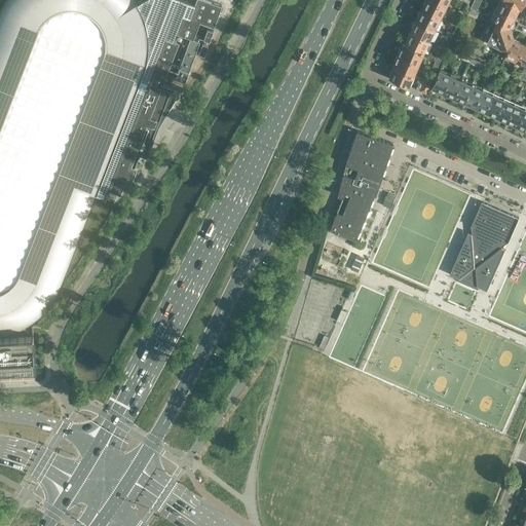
[(60,289),(96,193),(104,196),(108,186),(107,186),(164,36),(168,37),(172,30),(178,12),(190,16),(194,3),(187,0),(140,0),(137,2),(135,0),(5,0),(2,5),(0,10),(0,336),(3,336),(13,333),(24,329),(33,323),(41,315),(48,307),(54,299),(60,289)]
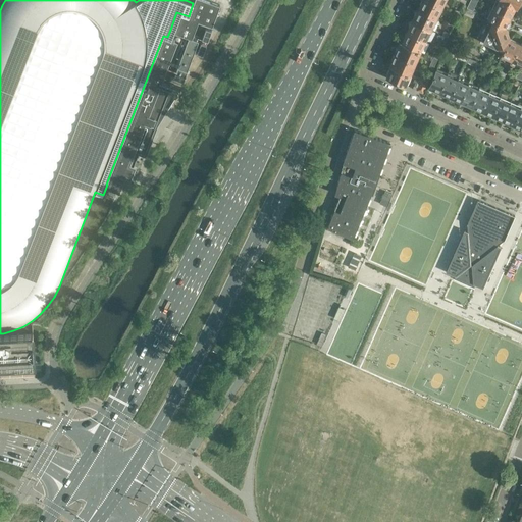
[(176,12),(170,30),(181,35),(167,74),(184,81),(198,40),(192,38),(198,20),(212,25),(220,4),(207,0),(194,0),(193,3),(189,16),(176,12)]
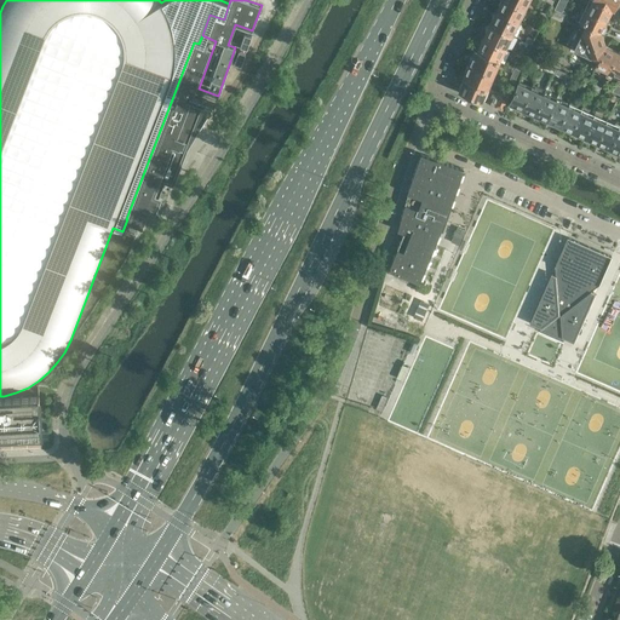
[(500,6),(498,11),(520,22),(526,9),(506,0),(500,0),(499,5),(500,6)]
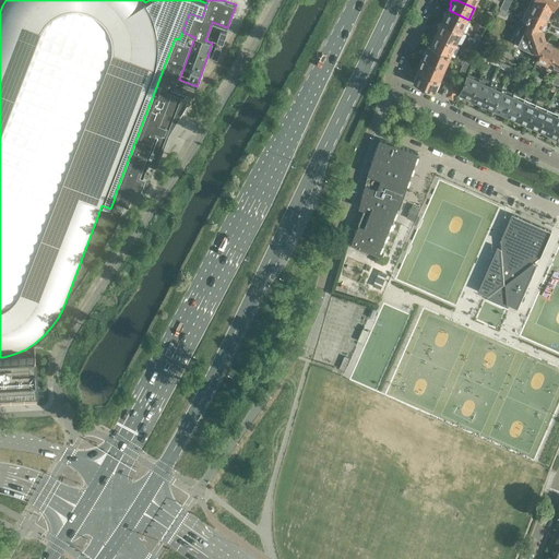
[(511,0),(503,0),(499,8),(507,11),(511,0)]
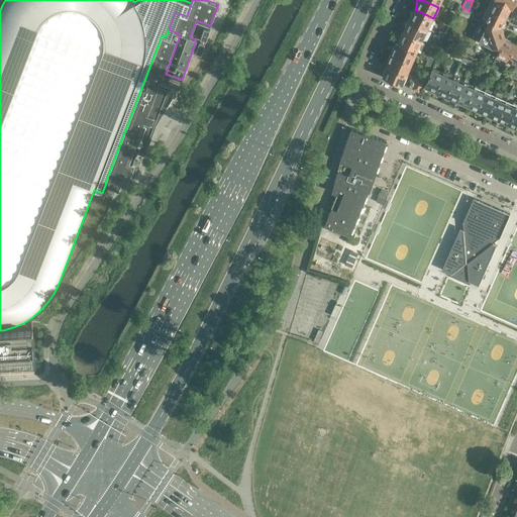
[(498,0),(491,0),(488,7),(505,15),(509,6),(511,7),(511,6),(498,0)]
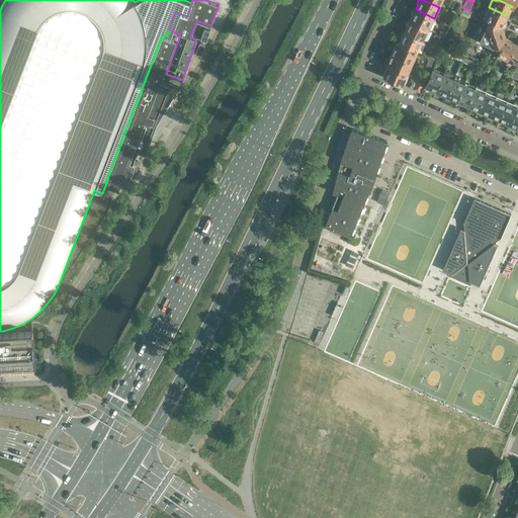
[(485,18),(489,20),(490,20),(501,25),(506,15),(489,7),(484,17),(485,18)]
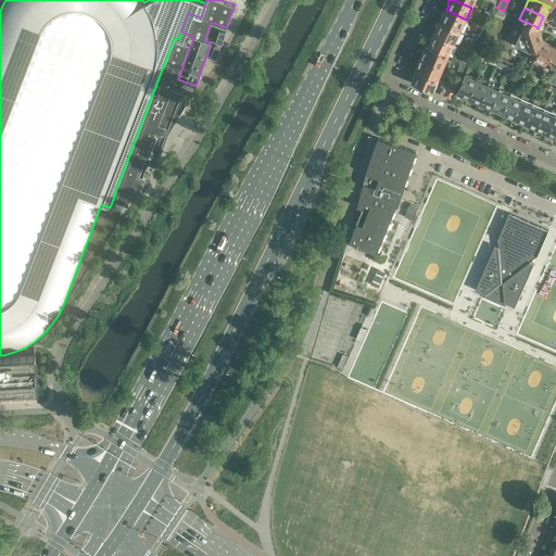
[(506,13),(497,9),(494,15),(503,20),(506,13)]
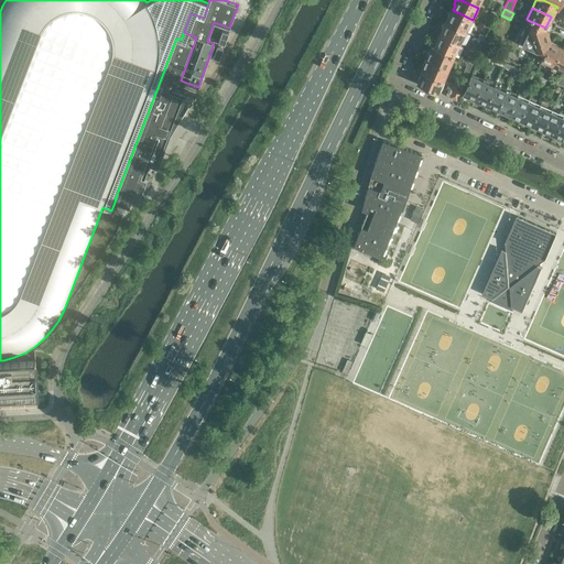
[(449,18),(446,22),(466,32),(473,20),(453,10),(452,11),(451,12),(448,15),(449,18)]
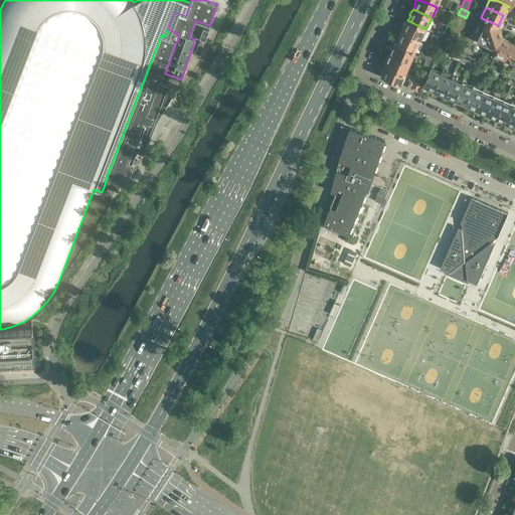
[(404,27),(402,31),(420,39),(425,29),(407,20),(407,21),(405,21),(403,25),(404,27)]
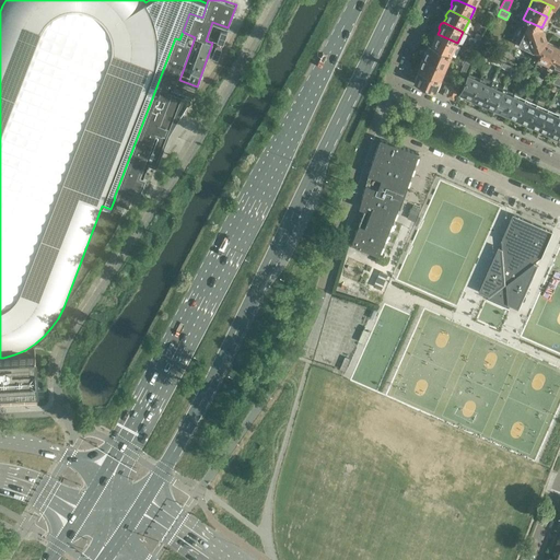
[(541,27),(529,22),(528,22),(518,44),(539,55),(537,59),(538,59),(540,55),(547,42),(546,42),(541,28),(541,27)]
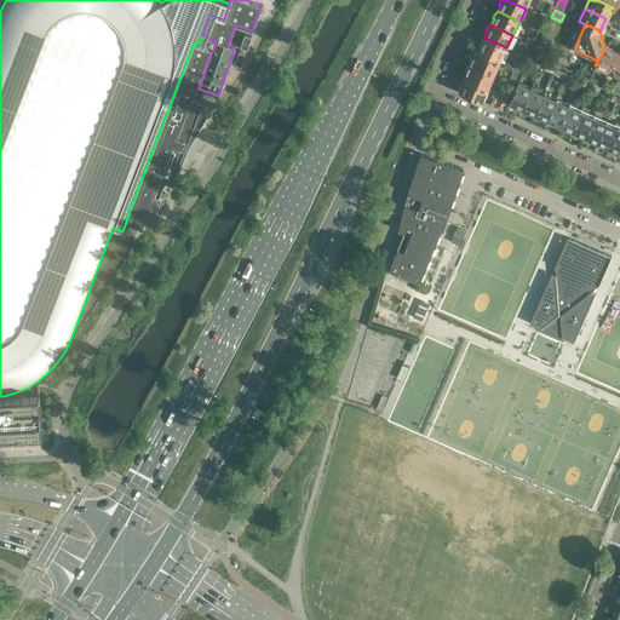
[(481,45),(478,50),(500,59),(506,47),(484,38),(483,39),(482,39),(480,44),(481,45)]
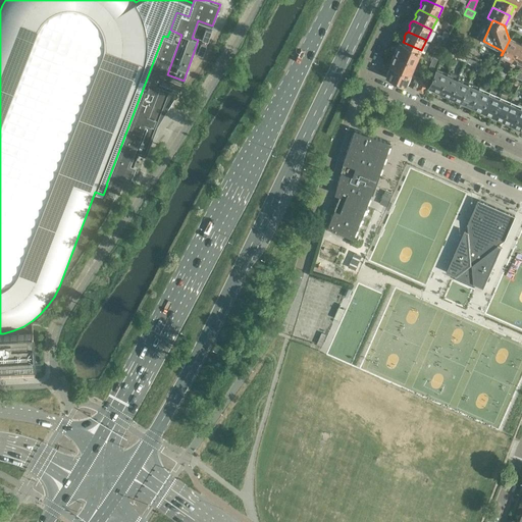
[(106,185),(107,185),(118,190),(124,173),(129,175),(139,152),(145,154),(164,104),(167,105),(169,102),(171,97),(167,96),(171,86),(160,82),(175,40),(167,37),(163,36),(106,185)]
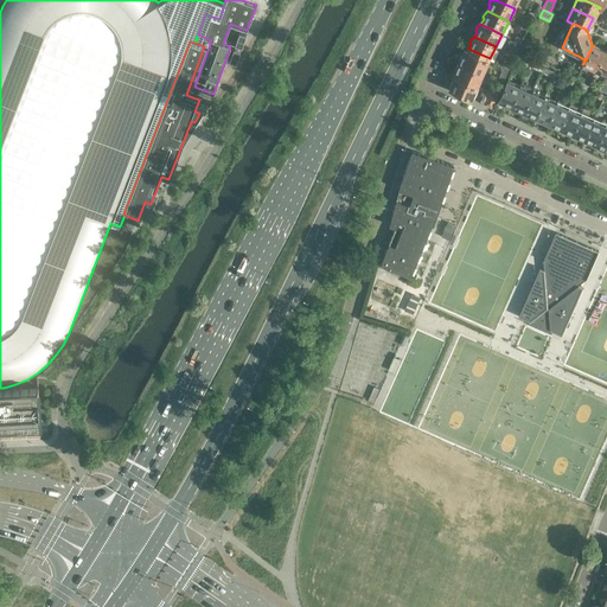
[(586,59),(583,64),(595,70),(605,51),(593,45),(586,59)]
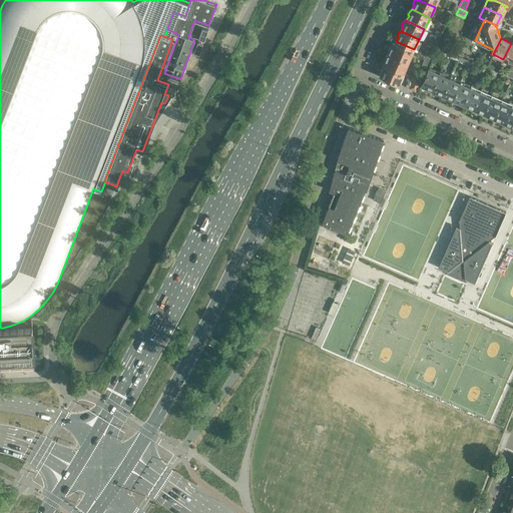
[(390,51),(389,52),(409,61),(414,49),(396,41),(395,42),(394,41),(392,46),(390,46),(389,50),(390,51)]
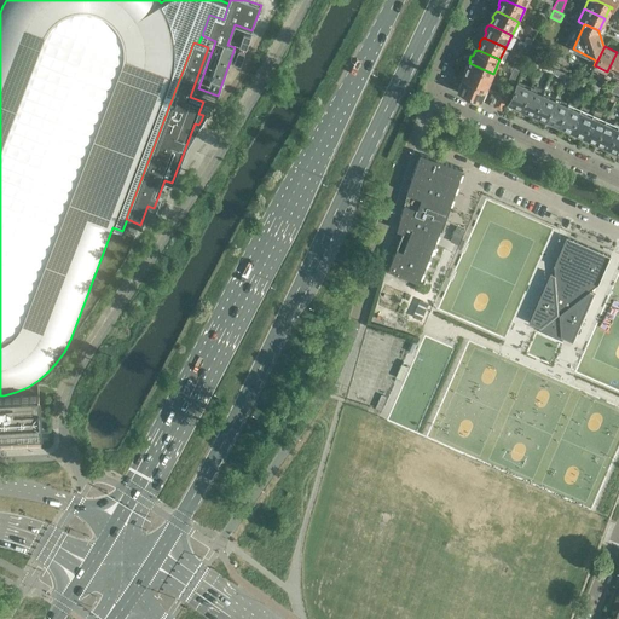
[(618,53),(617,52),(607,71),(618,77),(618,75),(618,53)]
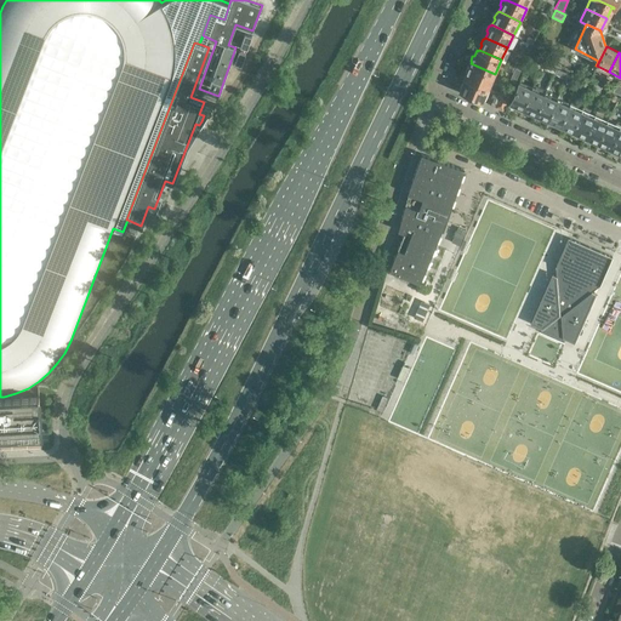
[(465,77),(467,78),(489,87),(495,74),(471,63),(469,66),(468,66),(466,69),(467,70),(465,77)]
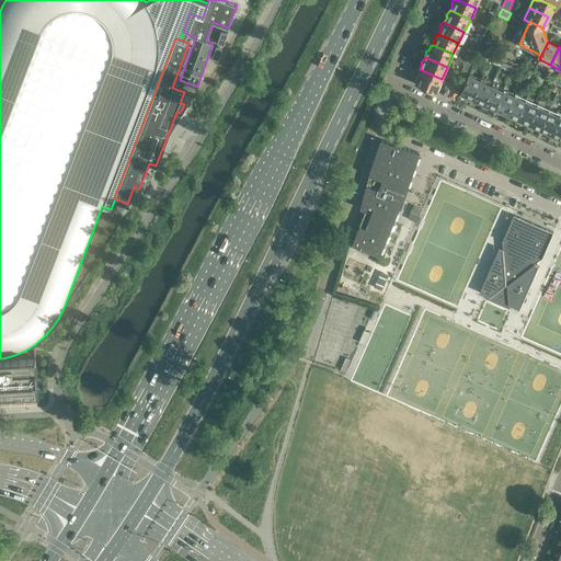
[(470,64),(465,61),(459,72),(465,75),(470,64)]
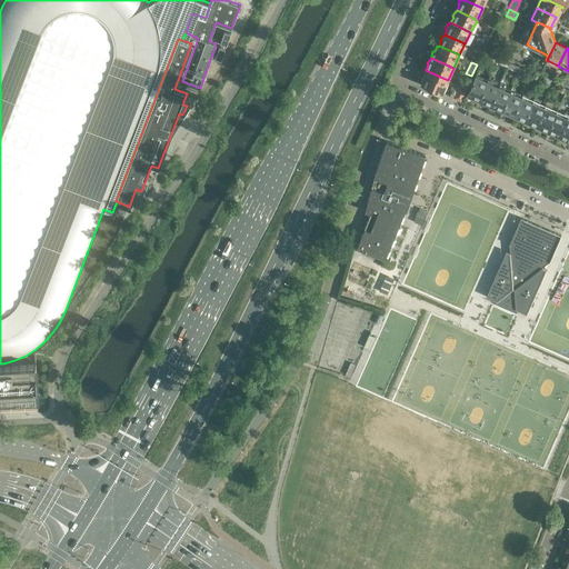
[(521,67),(509,62),(508,66),(519,71),(521,67)]
